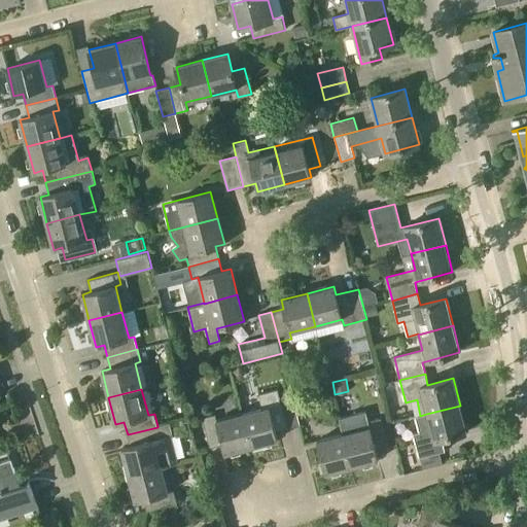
[(280,397),(279,397),(277,389),(258,394),(261,409),(243,414),(251,446),(278,440),(276,431),(287,428),(280,397)]
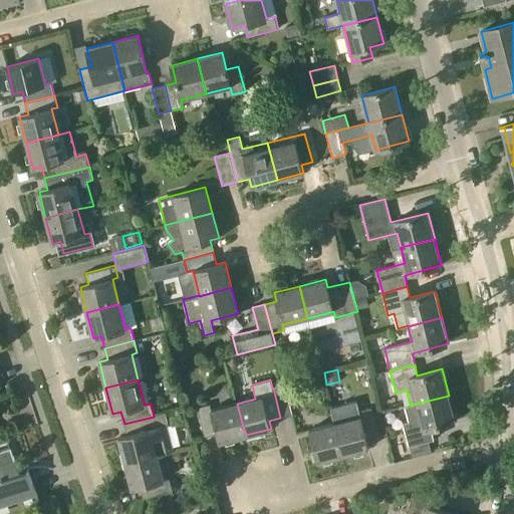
[(273,388),(280,418),(292,414),(285,384),(273,388)]
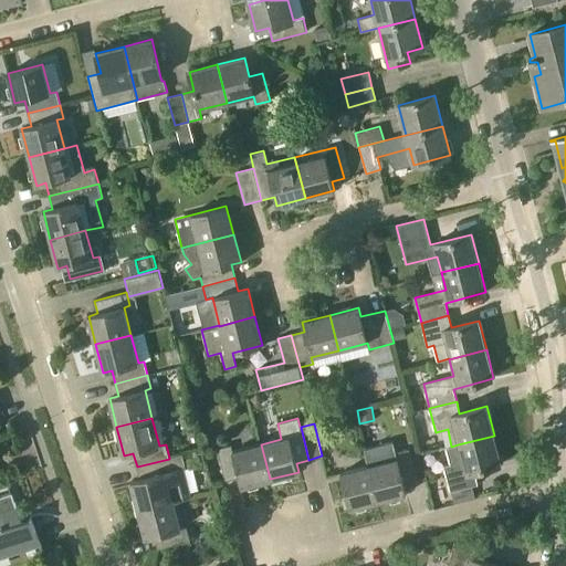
[(462,461),(443,465),(450,491),(478,484),(474,471),(502,464),(494,436),(458,444),(462,461)]
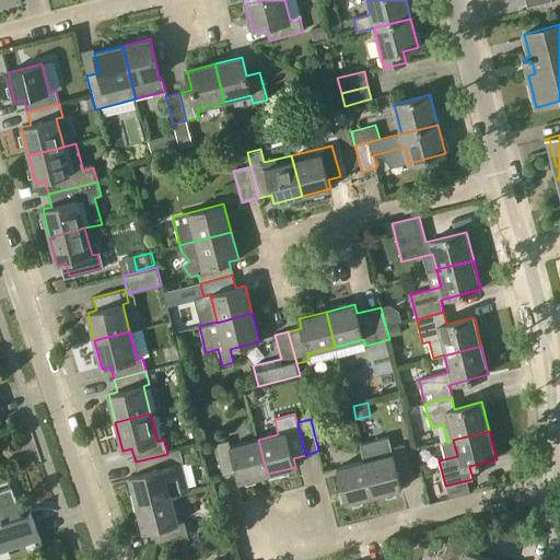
[(364,461),(374,496),(401,489),(399,479),(412,476),(405,444),(392,447),(388,436),(360,444),(364,462),(364,461)]
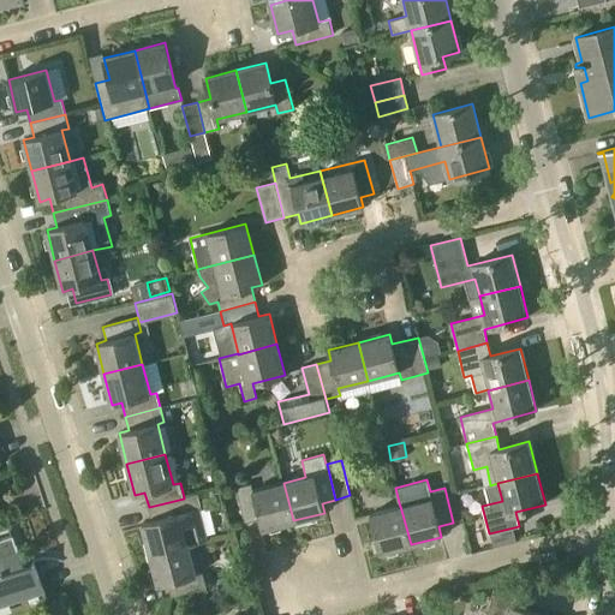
[(262,529),(293,520),(284,483),(254,490),(251,484),(237,488),(245,523),(260,519),(262,529)]
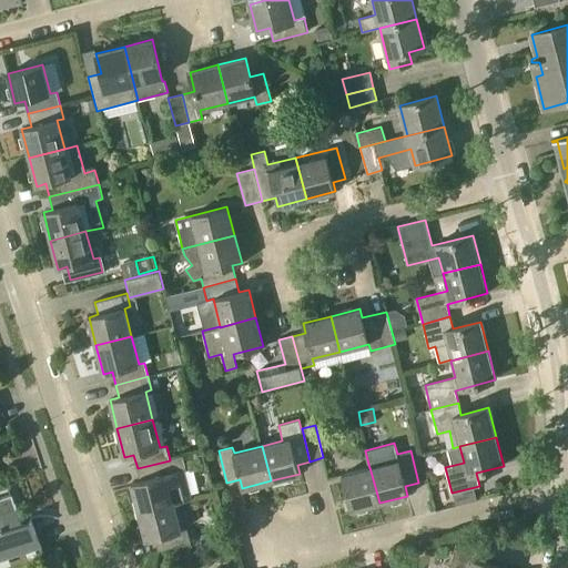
[(139,513),(174,503),(192,498),(181,456),(170,459),(170,460),(138,468),(140,480),(131,483),(139,513)]
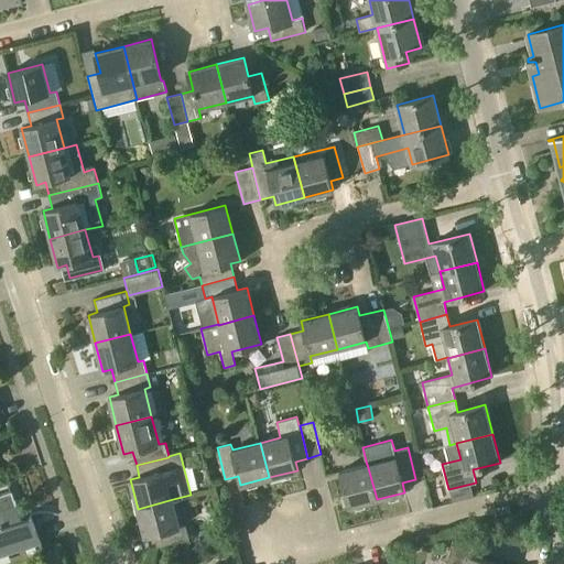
[(348,507),(377,499),(367,464),(367,465),(339,472),(348,507)]
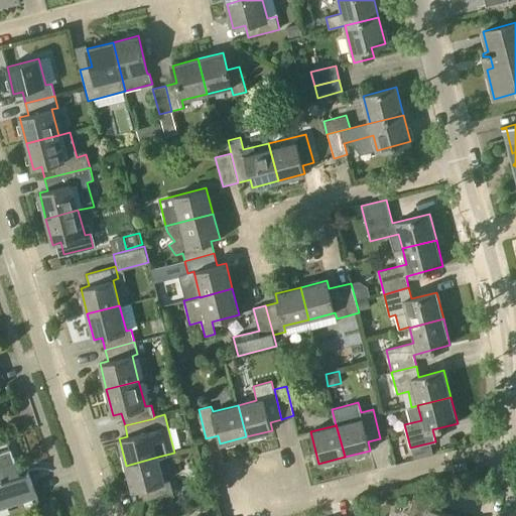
[(0,508),(36,496),(28,472),(19,474),(14,457),(0,461),(0,508)]
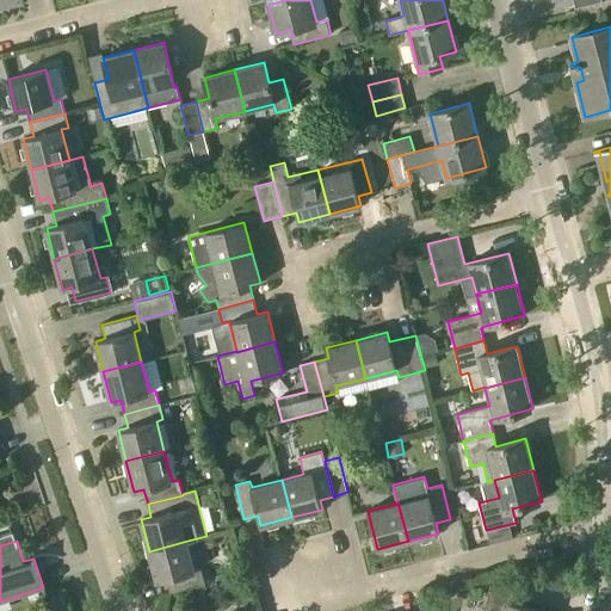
[(187,541),(149,551),(156,581),(167,579),(171,593),(205,584),(202,569),(195,571),(187,541)]
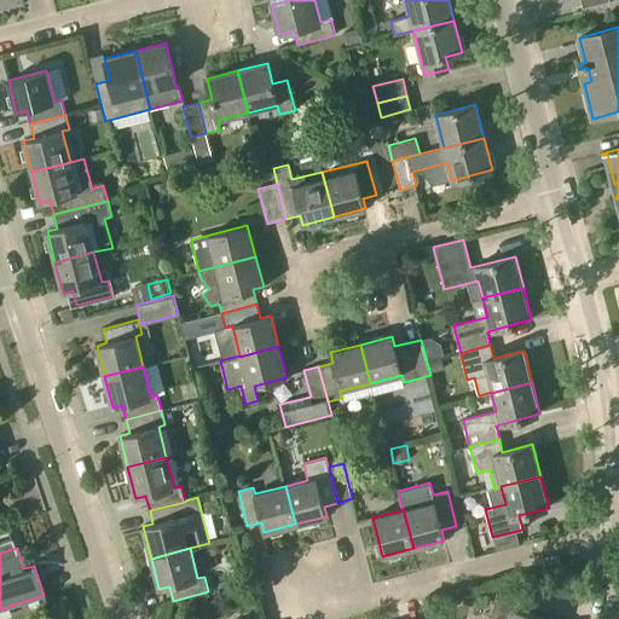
[(553,618),(554,618),(524,612),(527,597),(497,591),(491,618),(553,618)]
